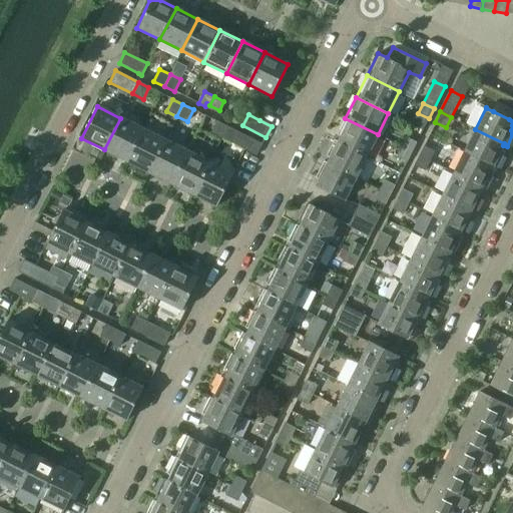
[(104,149),(126,161),(142,129),(120,118),(104,149)]
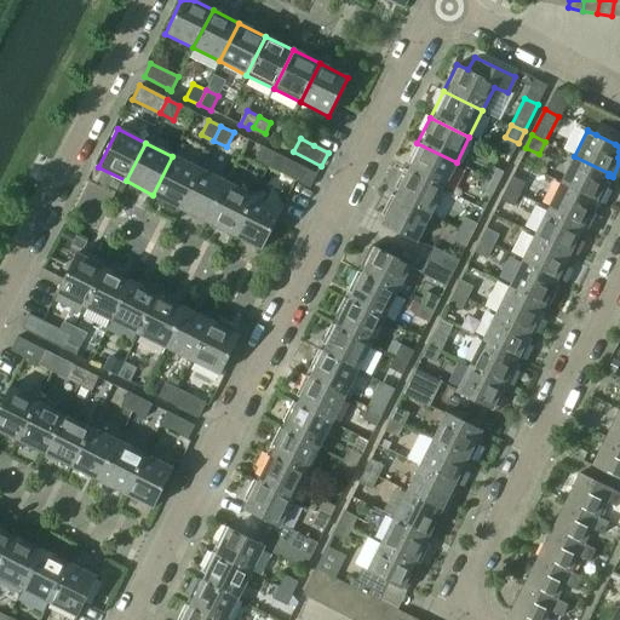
[(417,143),(403,170),(443,189),(457,162),(417,143)]
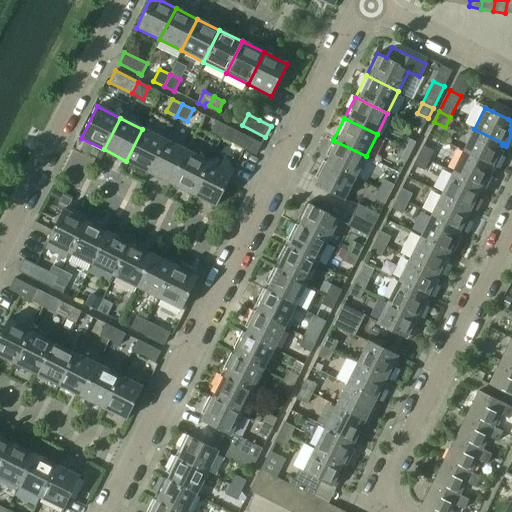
[(221,138),(227,126),(217,121),(211,133),(221,138)]
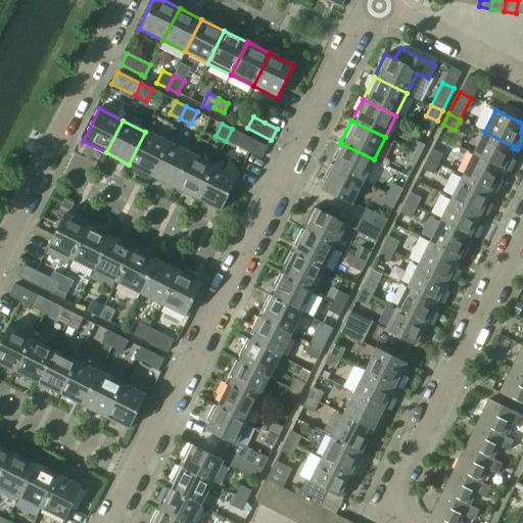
[(232,129),(226,141),(262,159),(268,147),(232,129)]
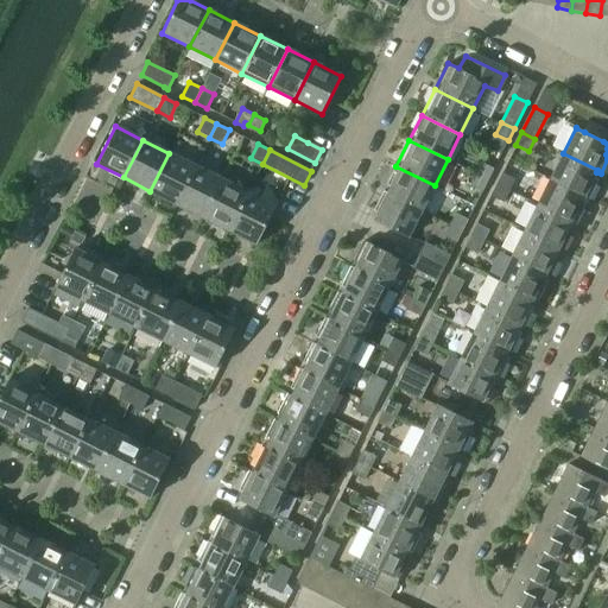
[(150,191),(176,204),(195,166),(169,153),(150,191)]
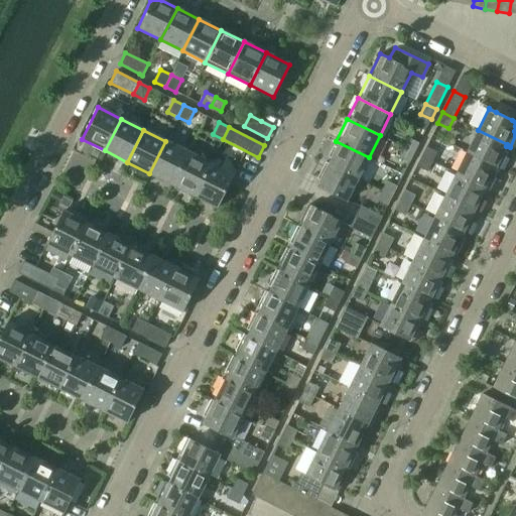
[(478,130),(467,152),(496,166),(496,167),(499,169),(507,152),(506,154),(503,152),(506,146),(507,144),(478,130)]
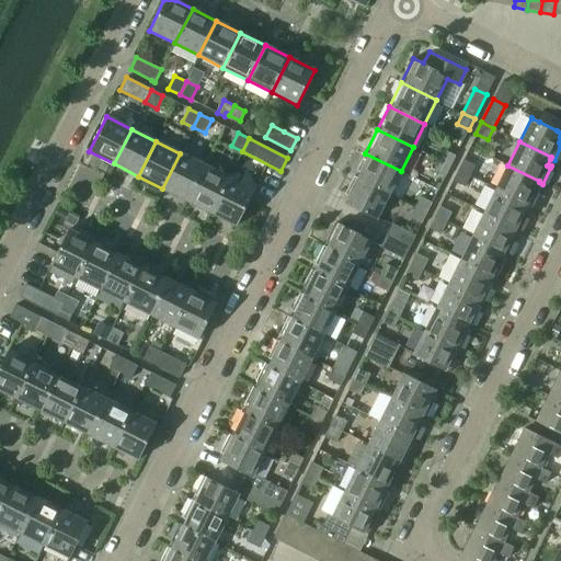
[(443,149),(438,160),(450,167),(456,156),(443,149)]
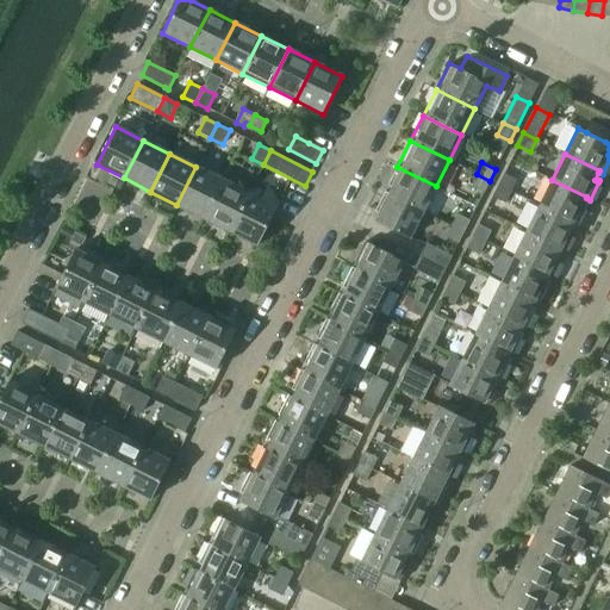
[(176,205),(204,218),(222,180),(195,167),(176,205)]
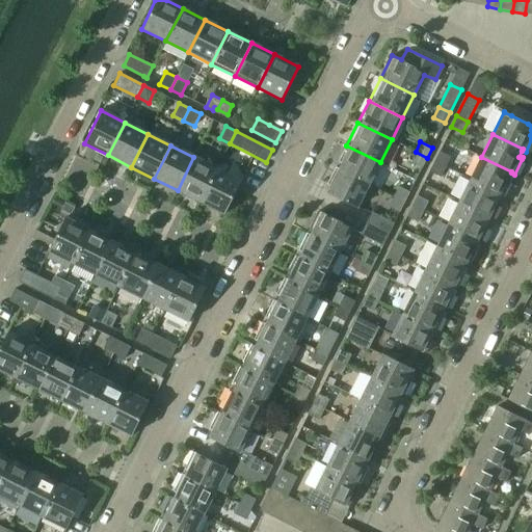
[(346,145),(336,167),(369,184),(380,162),(346,145)]
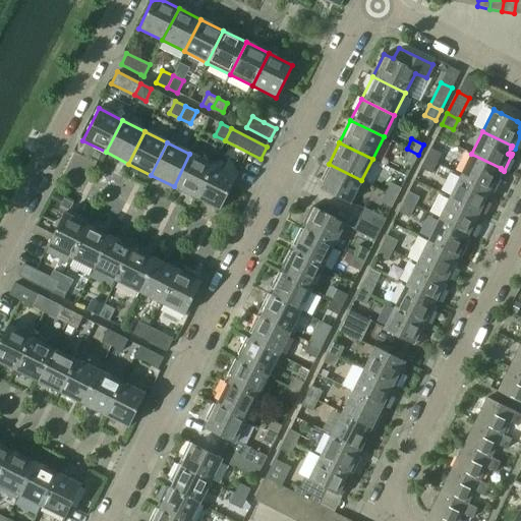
[(413,165),(418,155),(407,149),(402,160),(413,165)]
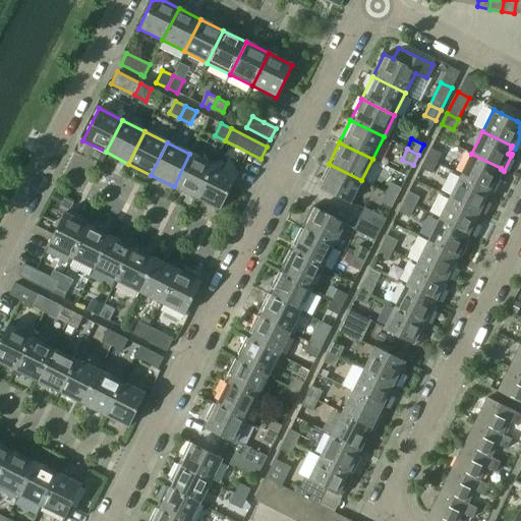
[(430,149),(425,158),(437,164),(442,153),(430,149)]
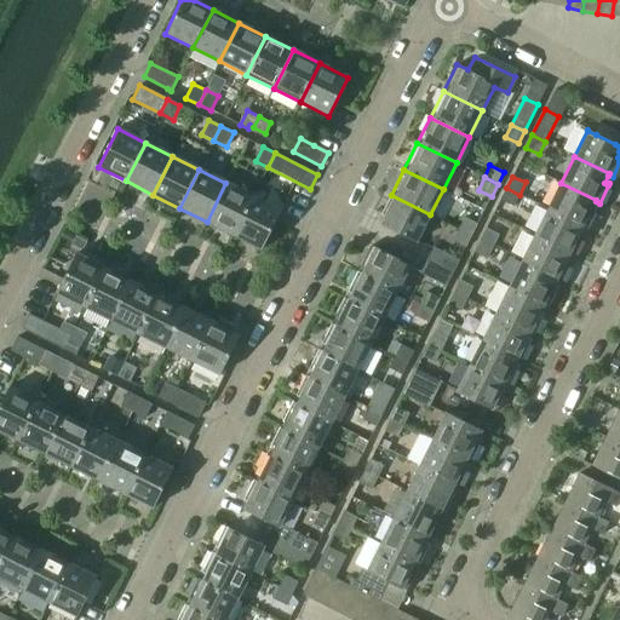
[(207,222),(234,235),(253,196),(225,183),(207,222)]
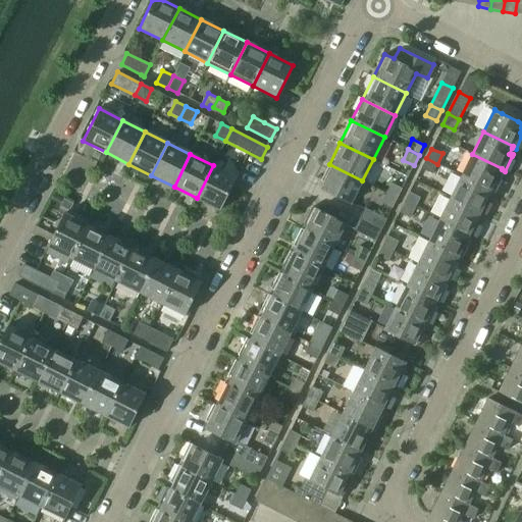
[(472,154),(461,175),(490,191),(490,192),(494,193),(503,176),(502,175),(501,177),(498,176),(500,173),(502,169),(502,168),(472,154)]
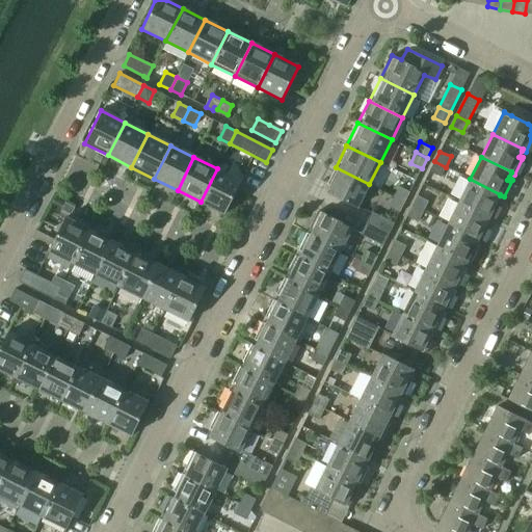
[(446,167),(434,161),(429,173),(441,178),(446,167)]
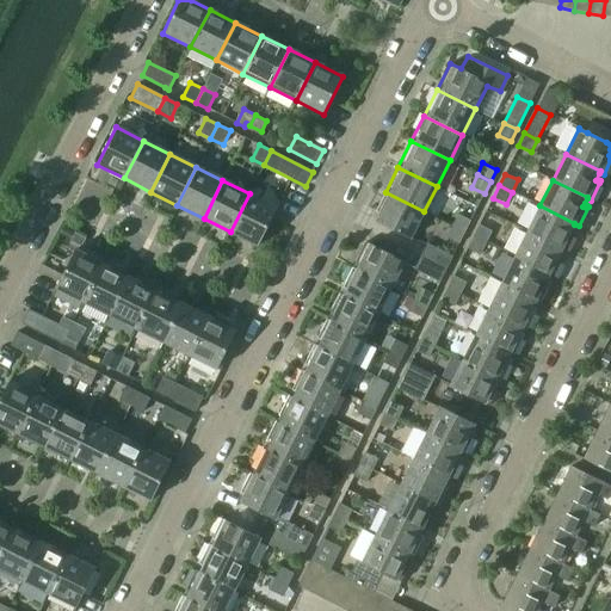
[(424,211),(386,192),(372,218),(411,238),(424,211)]
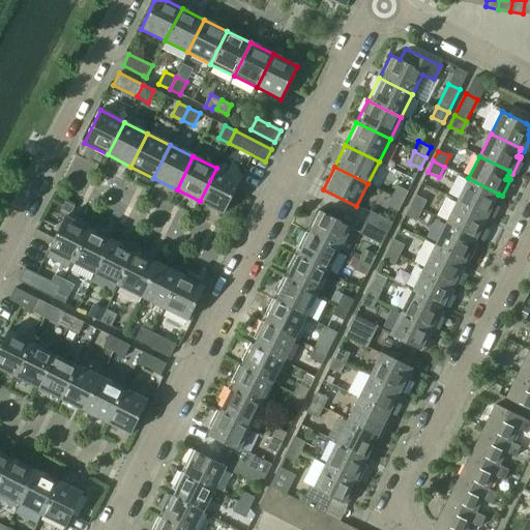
[(216,168),(200,201),(224,212),(240,180),(216,168)]
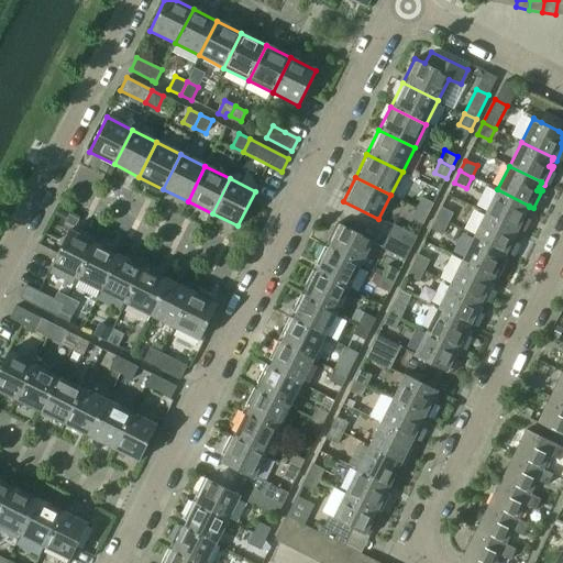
[(497,189),(486,213),(518,229),(517,230),(521,232),(530,213),(529,213),(528,216),(526,213),(529,207),(529,206),(497,189)]
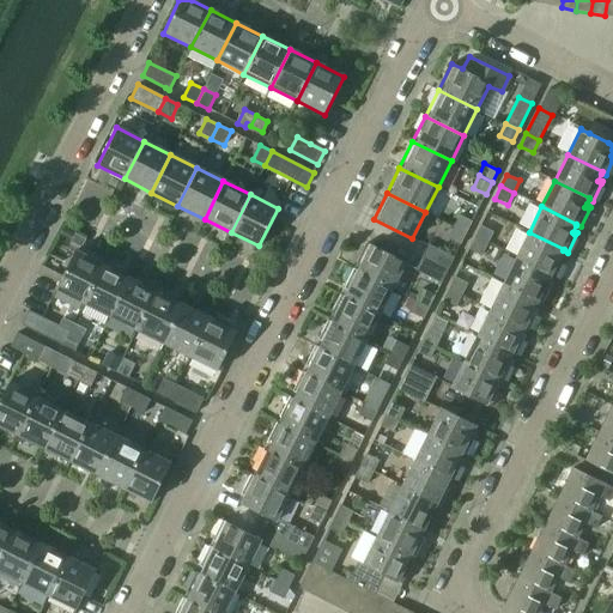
[(459,214),(453,226),(467,232),(472,222),(459,214)]
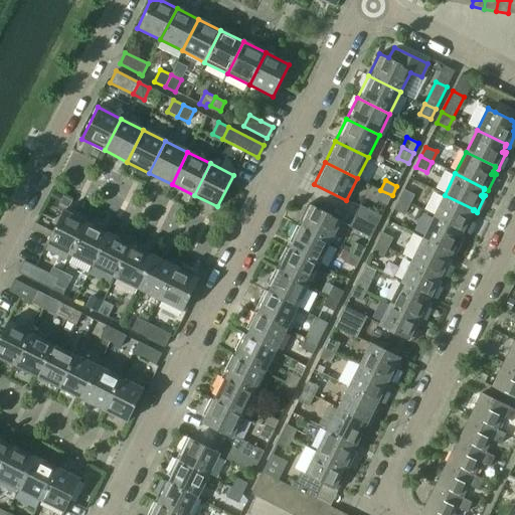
[(386,206),(392,195),(380,190),(375,201),(386,206)]
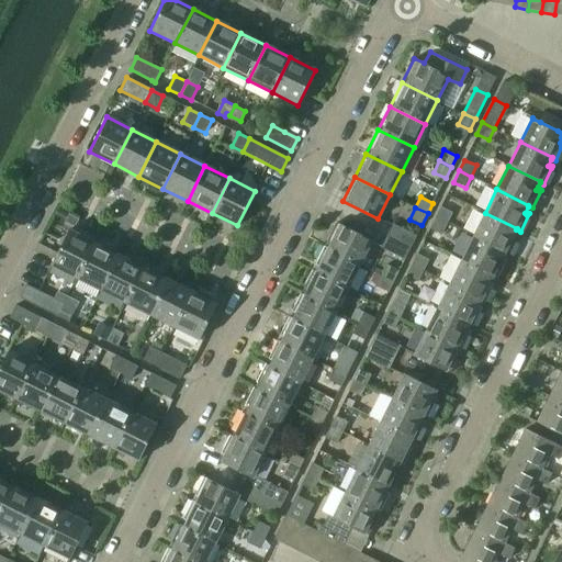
[(440,208),(436,217),(448,223),(452,213),(440,208)]
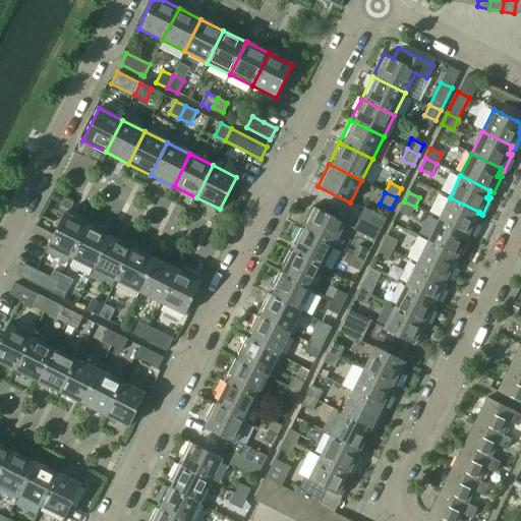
[(450,197),(439,219),(468,234),(468,235),(471,236),(479,220),(478,219),(477,221),(475,220),(478,213),(479,212),(450,197)]
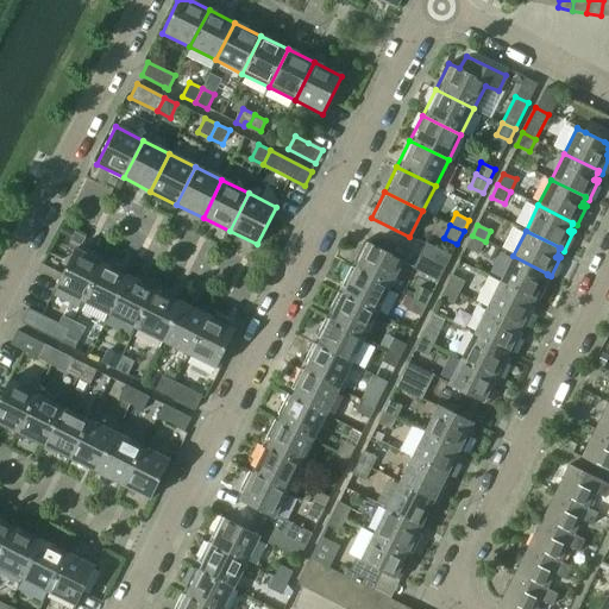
[(479,255),(485,242),(472,236),(466,249),(479,255)]
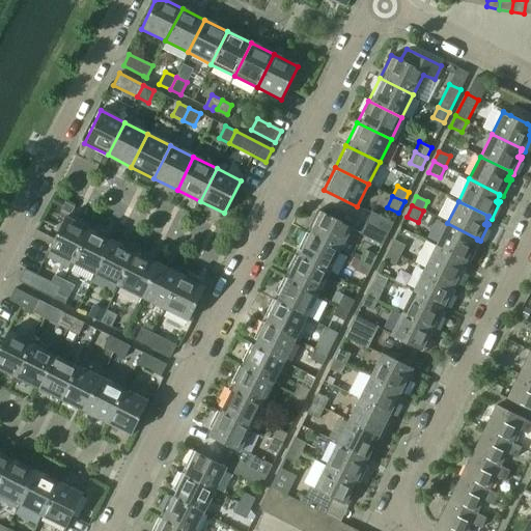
[(317,211),(305,233),(339,250),(351,227),(317,211)]
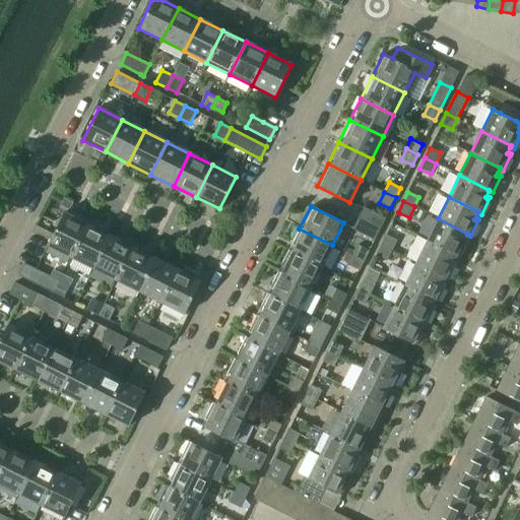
[(363,208),(358,218),(380,230),(385,219),(363,208)]
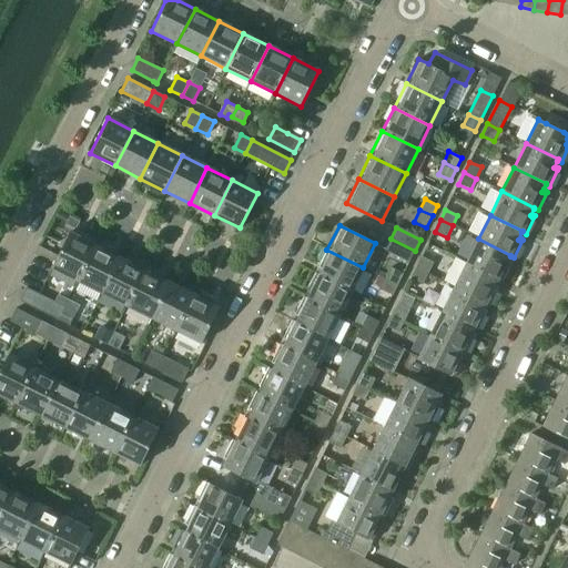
[(78,281),(97,245),(70,231),(51,267),(78,281)]
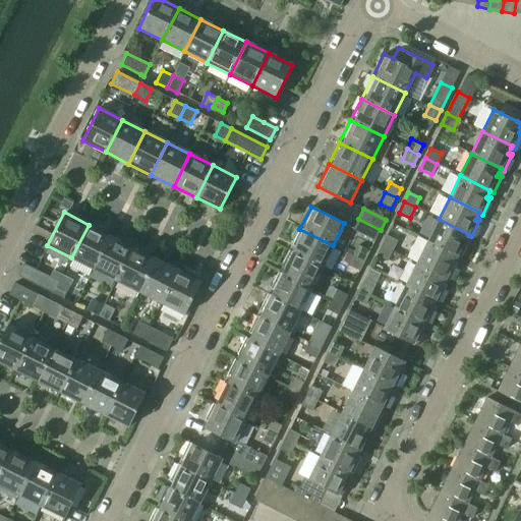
[(381,230),(358,219),(353,229),(375,240),(381,230)]
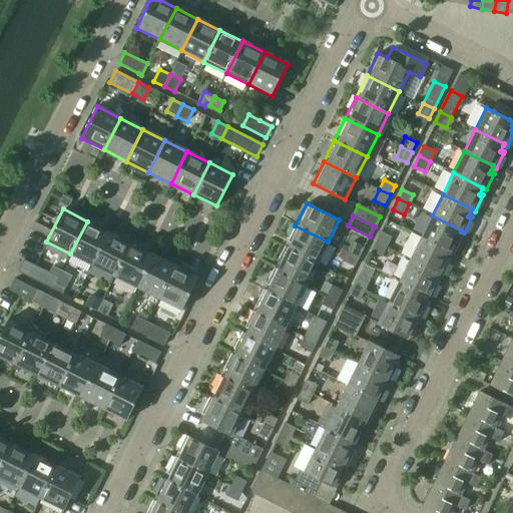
[(432,215),(421,237),(450,251),(450,252),(453,254),(462,237),(461,237),(460,239),(457,237),(461,231),(461,230),(432,215)]
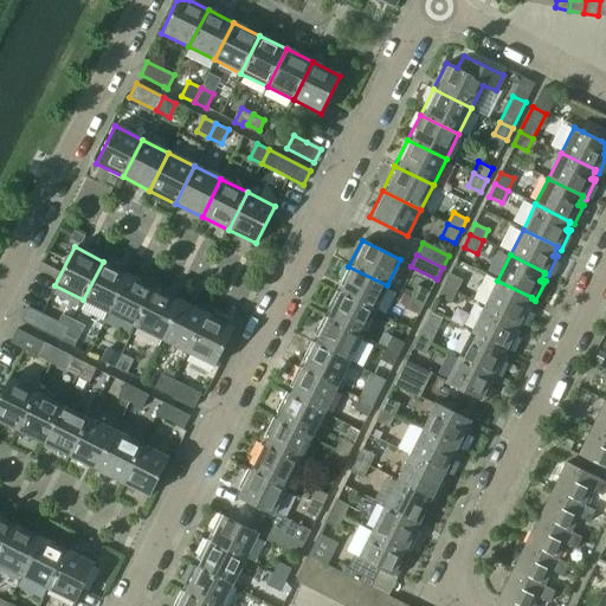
[(83,300),(109,313),(128,275),(103,262),(83,300)]
